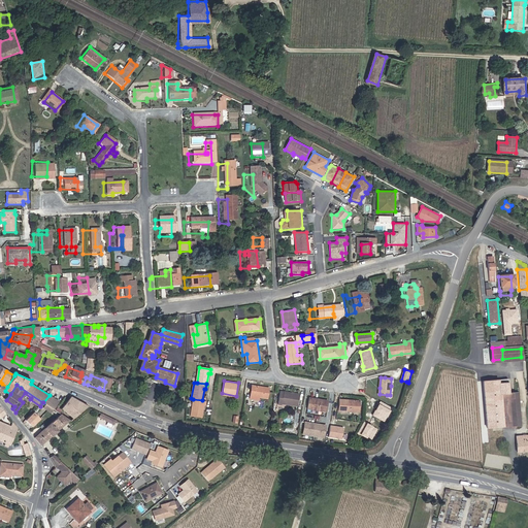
[(269,388),(252,386),(251,398),(260,399),(260,396),(268,397),(269,388)]
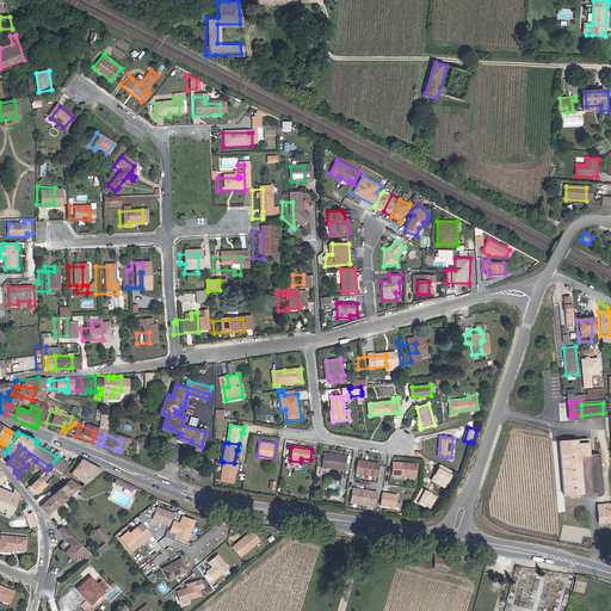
[(327,467),(332,468),(345,469),(347,456),(335,455),(335,457),(328,456),(329,454),(325,452),(322,468),(326,469),(327,467)]
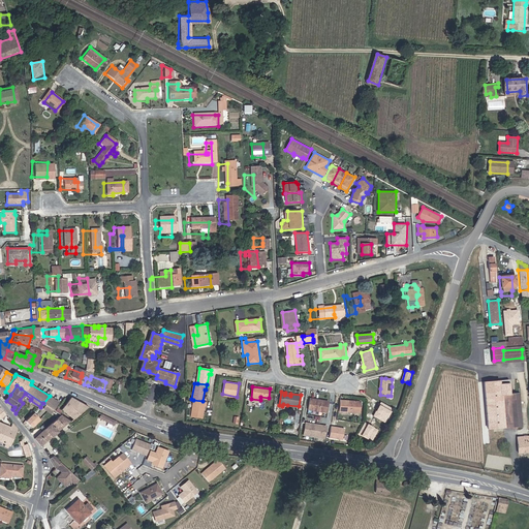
[(64,415),(65,416),(72,422),(73,423),(74,422),(91,407),(92,406),(70,395),(69,397),(68,399),(69,400),(65,409),(66,410),(64,415)]
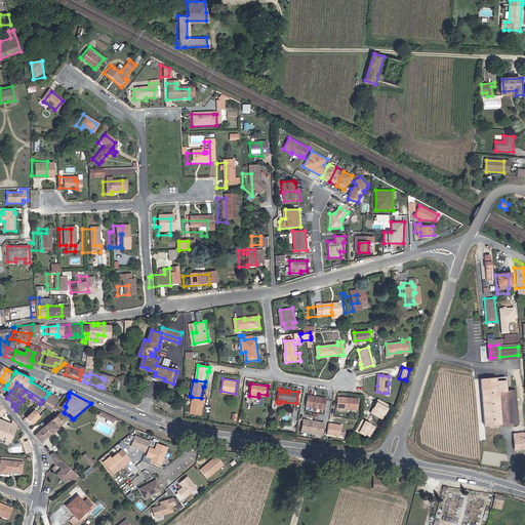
[(496,426),(506,425),(502,392),(493,393),(496,426)]
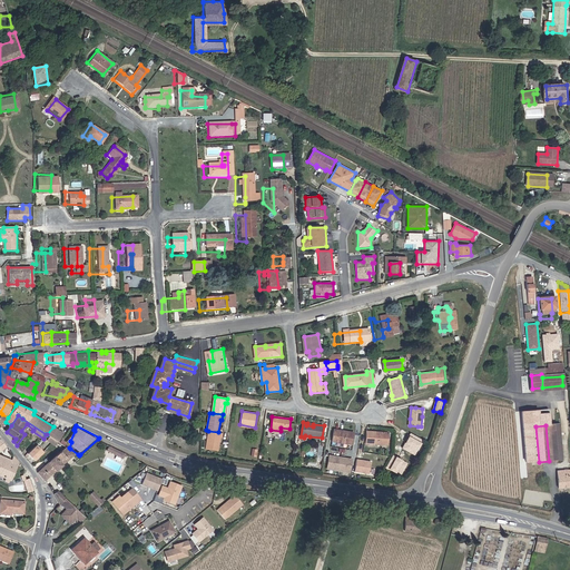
[(556,425),(546,425),(549,461),(558,461),(556,425)]
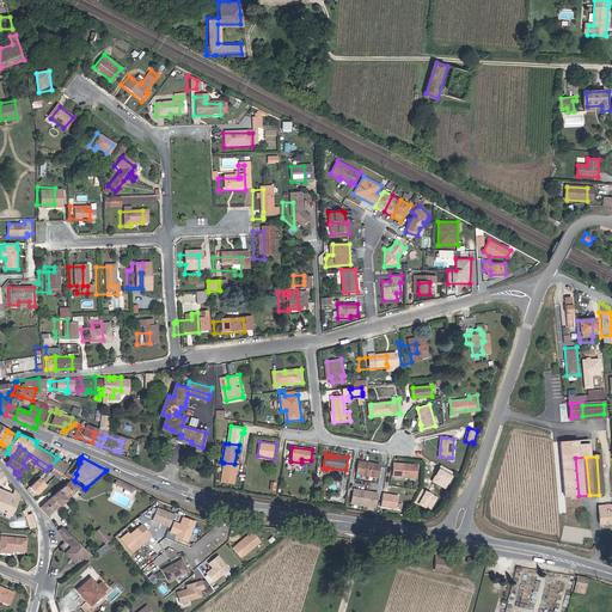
[(57,458),(50,466),(62,475),(69,466),(57,458)]
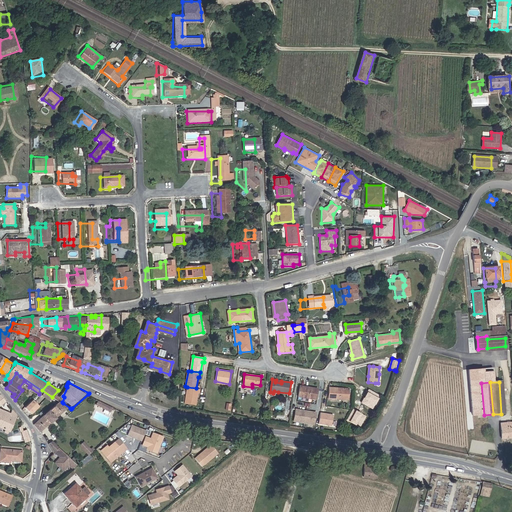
[(319,389),(301,386),(299,396),(317,399),(319,389)]
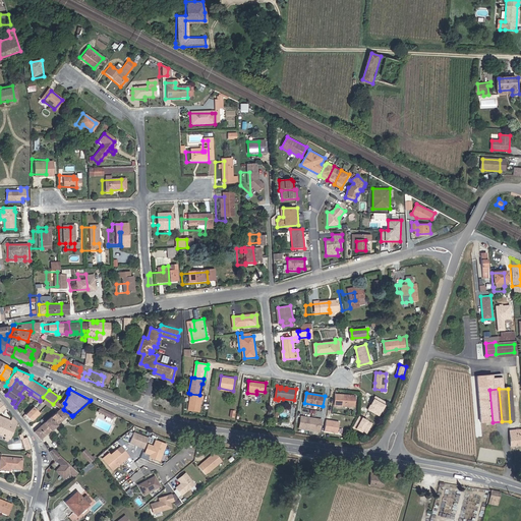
[(203,396),(199,395),(190,394),(187,409),(197,411),(200,400),(201,399),(203,396)]
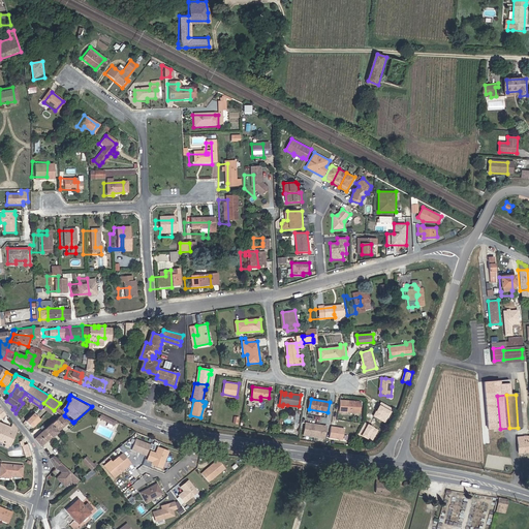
[(363,403),(342,401),(342,412),(362,413),(363,403)]
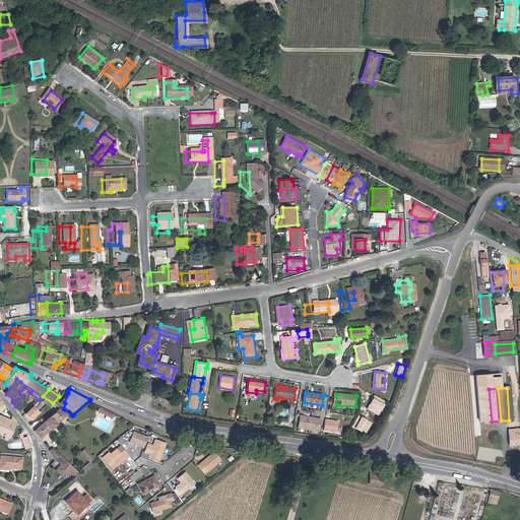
[(34,406),(25,414),(33,420),(40,412),(34,406)]
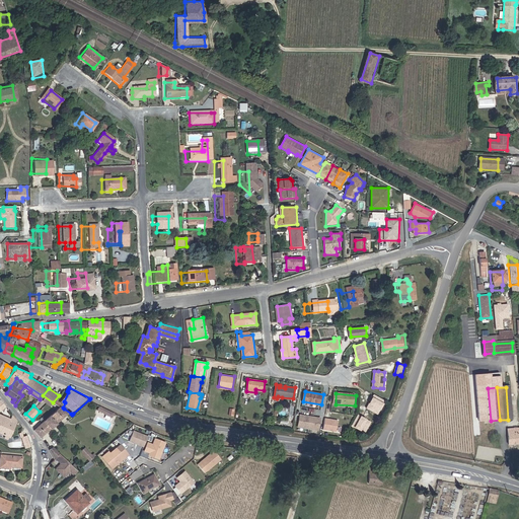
[(105,410),(100,406),(98,410),(113,418),(115,414),(110,412),(108,412),(105,410)]
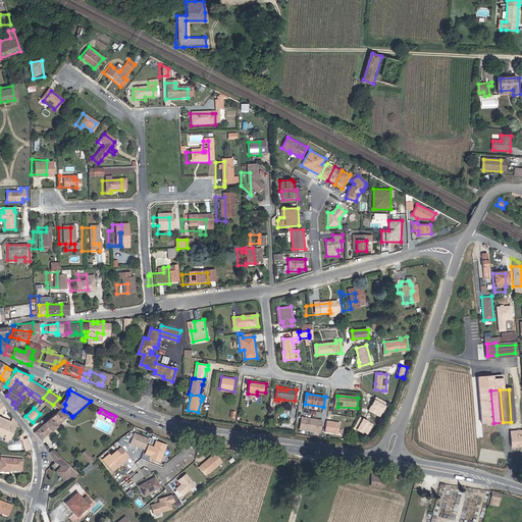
[(38,431),(37,431),(43,439),(71,416),(64,411),(51,421),(50,421),(45,425),(38,431)]
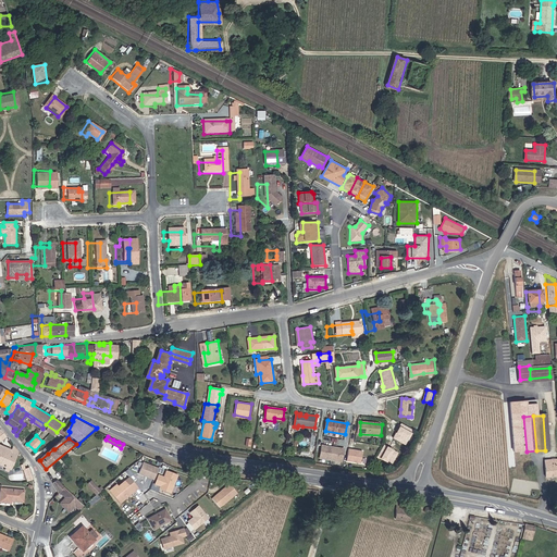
[(20,450),(15,446),(13,450),(0,444),(0,465),(11,469),(20,450)]
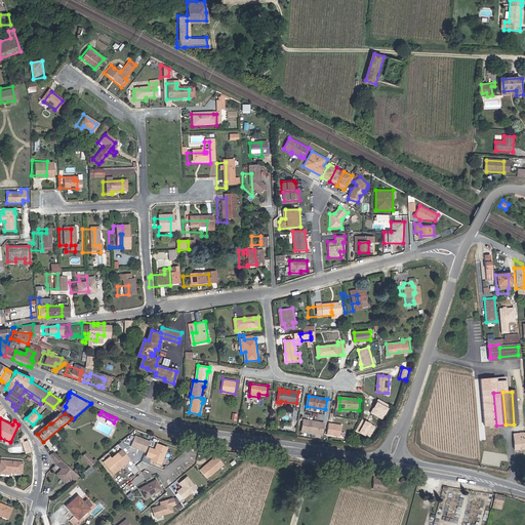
[(325,422),(303,419),(300,433),(323,436),(325,422)]
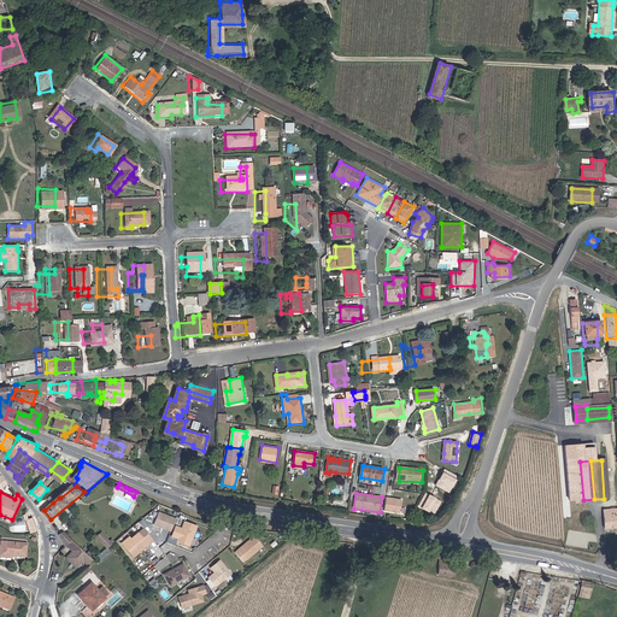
[(403,499),(387,497),(383,511),(400,513),(403,499)]
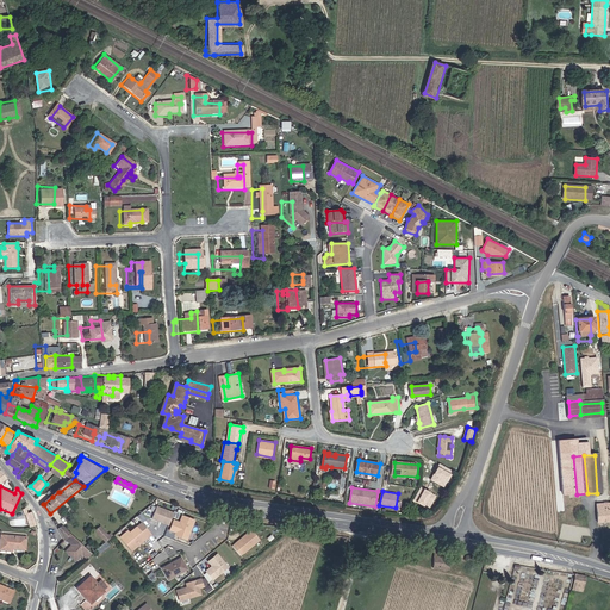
[(608,522),(607,503),(592,503),(593,522),(608,522)]
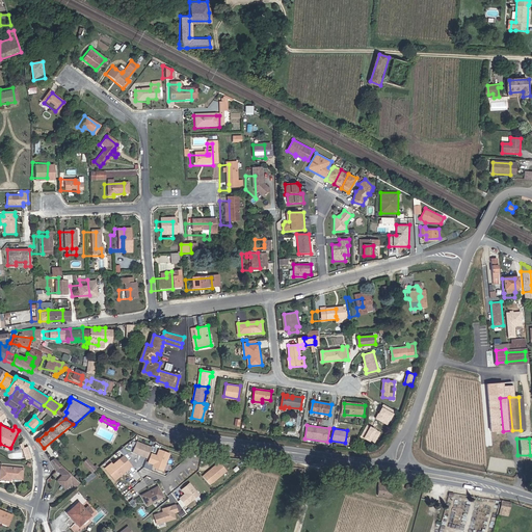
[(152,447),(136,442),(132,452),(148,458),(152,447)]
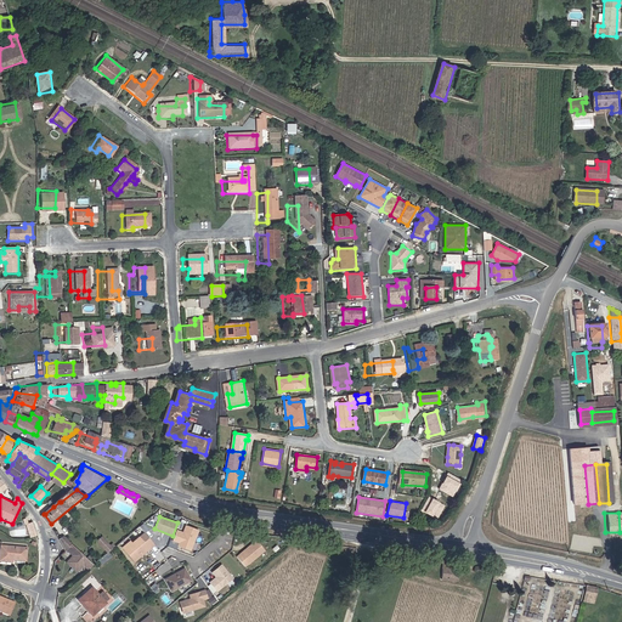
[(192,552),(201,531),(186,526),(184,532),(179,530),(174,541),(180,543),(179,546),(192,552)]
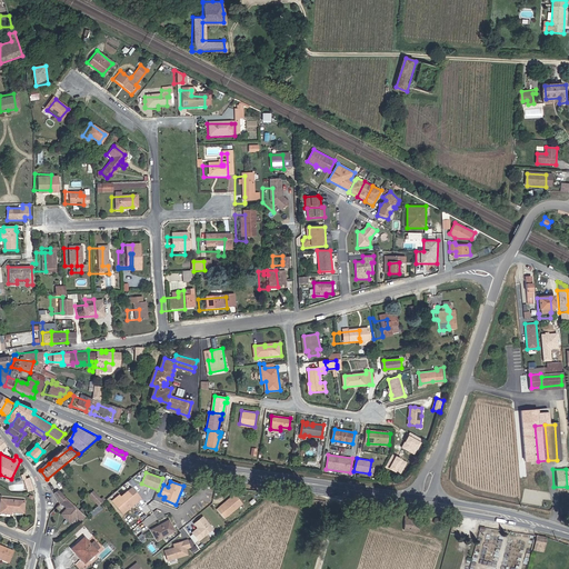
[(143,500),(132,487),(113,502),(123,515),(143,500)]
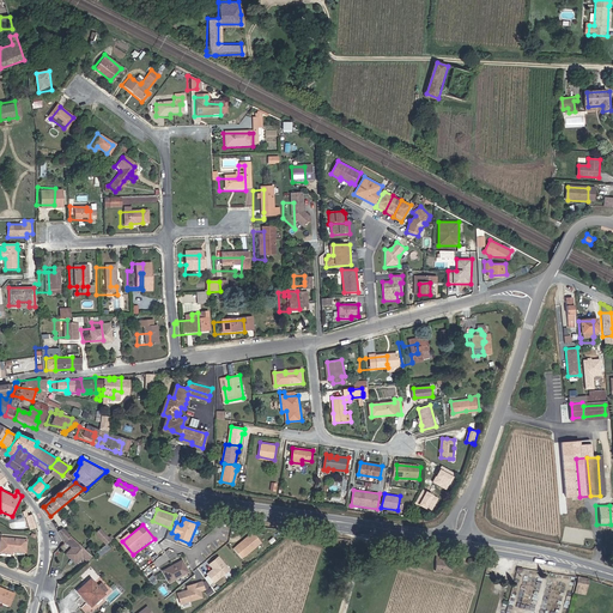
[(107,545),(114,538),(113,535),(109,538),(102,529),(97,534),(104,542),(107,545)]
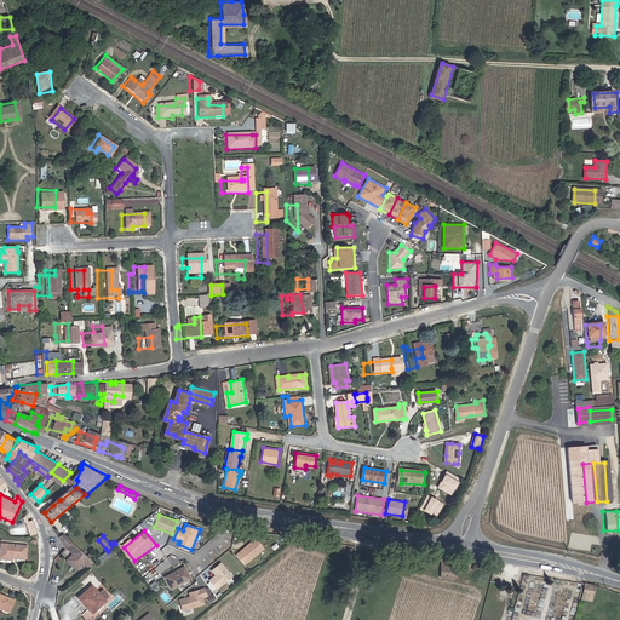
[(67,547),(72,543),(65,537),(58,539),(65,550),(67,547)]
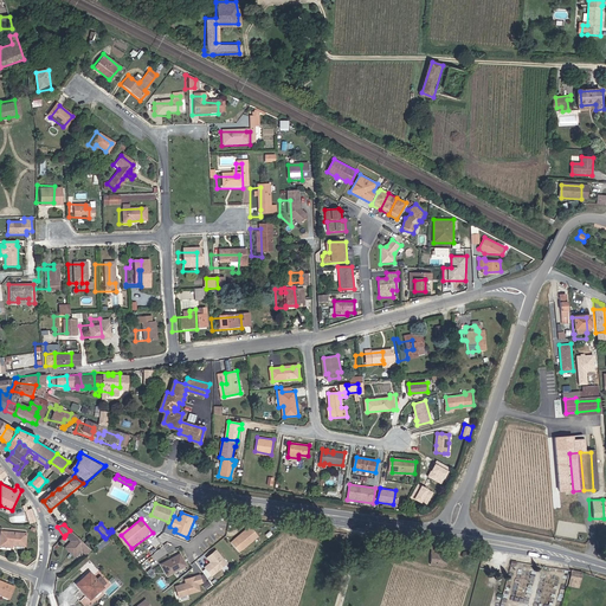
[(240,553),(259,536),(251,526),(231,542),(240,553)]
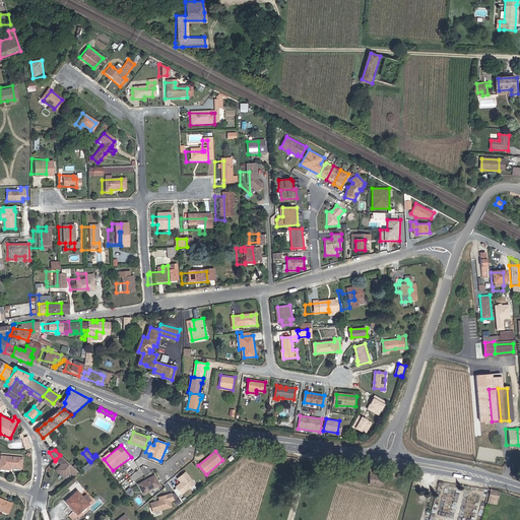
[(74,468),(60,455),(56,459),(62,464),(57,470),(66,477),(71,472),(75,475),(79,471),(77,470),(74,468)]
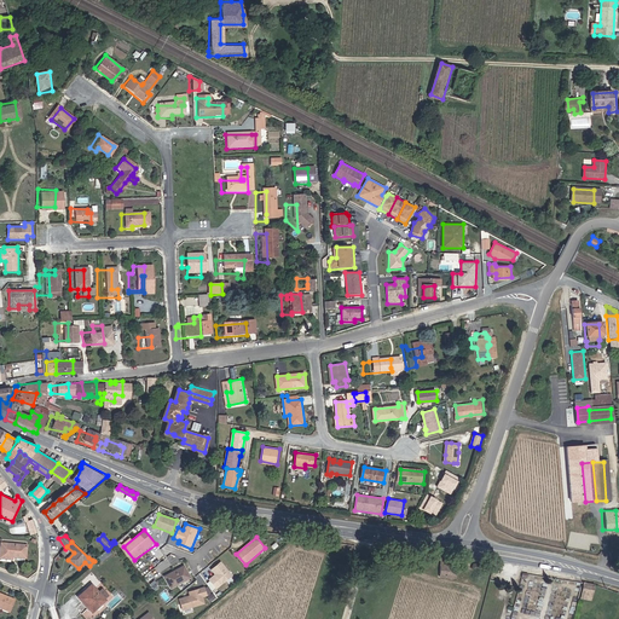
[(1,544),(0,556),(0,559),(12,560),(13,557),(27,559),(28,547),(1,544)]
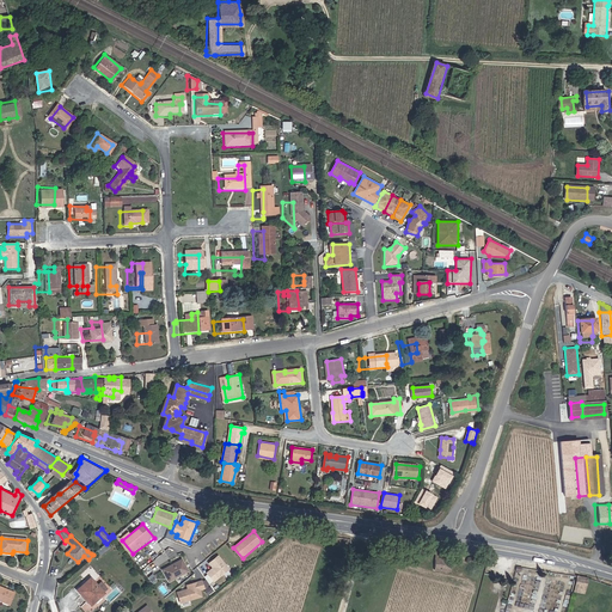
[(231,570),(218,555),(208,563),(213,567),(206,573),(214,583),(231,570)]
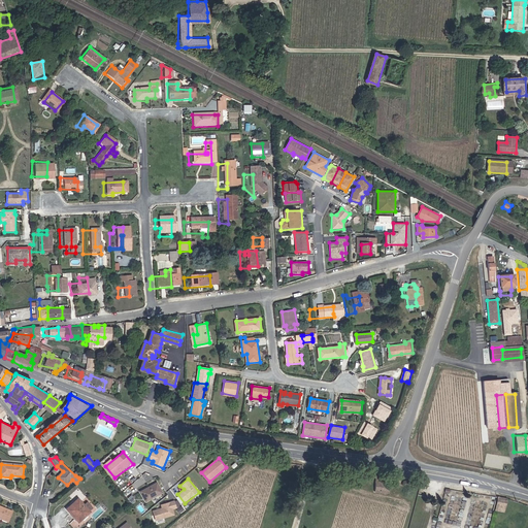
[(384,496),(385,487),(377,487),(377,482),(370,482),(370,495),(384,496)]
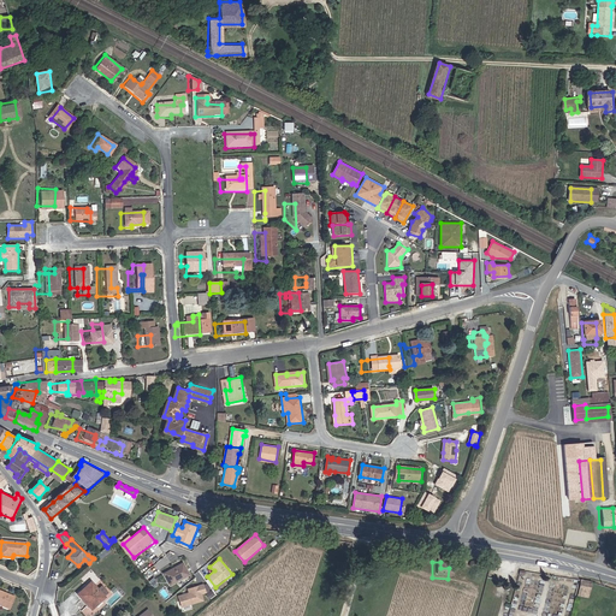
[(184,563),(165,574),(171,586),(191,575),(184,563)]
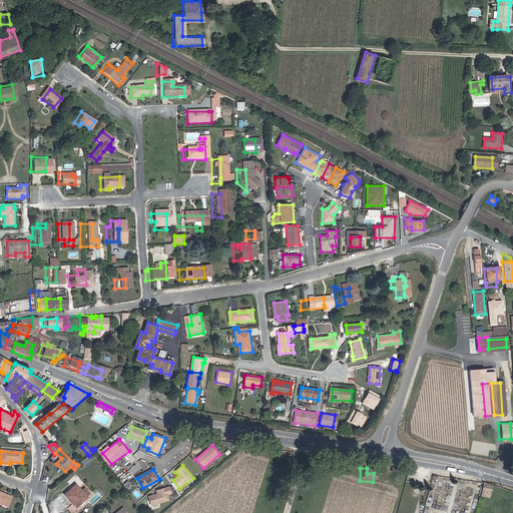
[(490,484),(481,482),(480,485),(480,486),(478,492),(487,494),(490,484)]
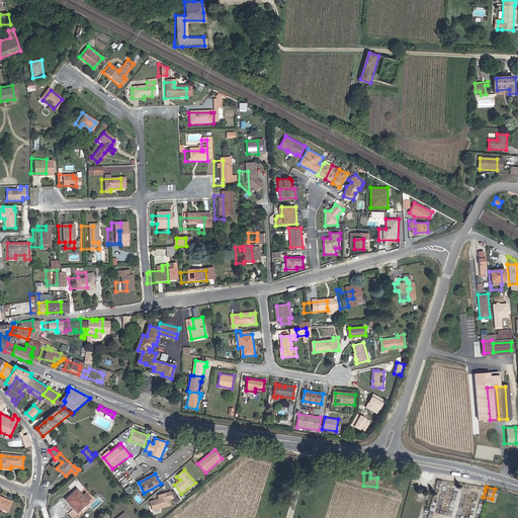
[(77,490),(67,501),(79,513),(89,502),(77,490)]
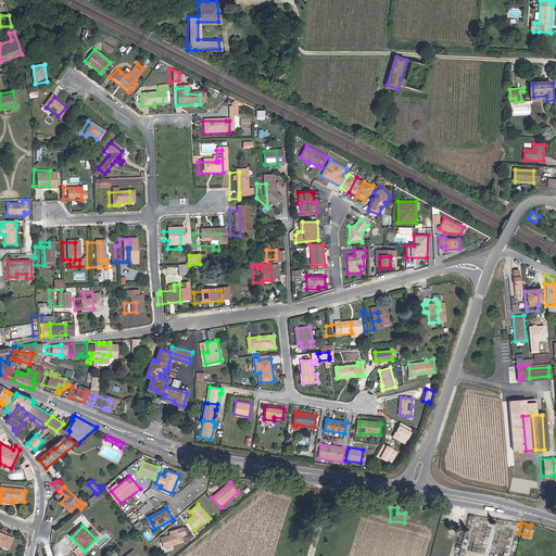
[(161,538),(164,548),(185,543),(182,536),(187,535),(185,528),(169,531),(171,535),(161,538)]
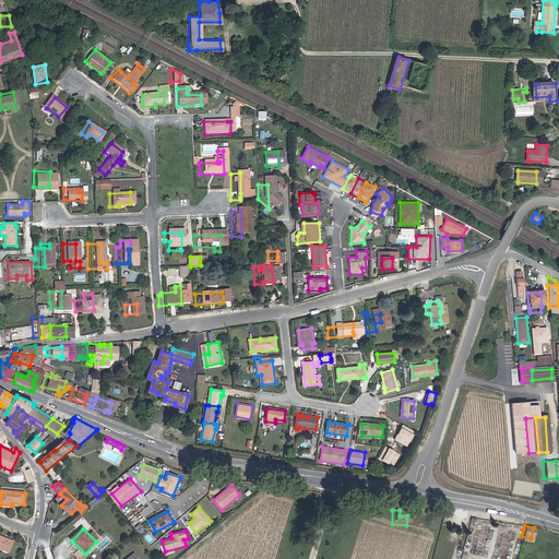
[(15,542),(0,534),(0,548),(10,552),(15,542)]
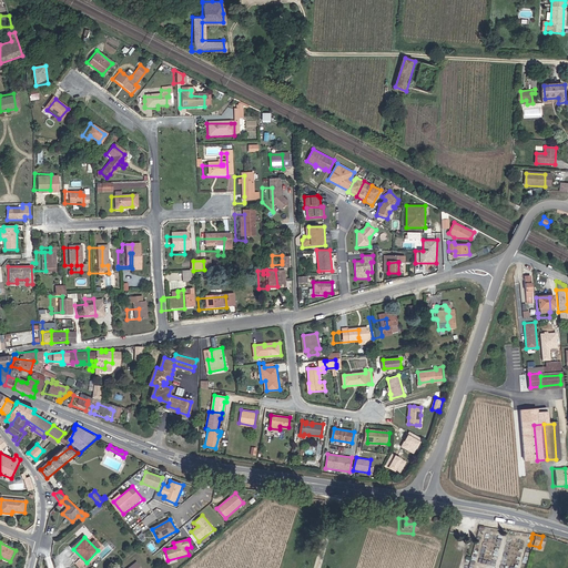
[(80,558),(75,564),(80,567),(83,567),(87,564),(80,558)]
